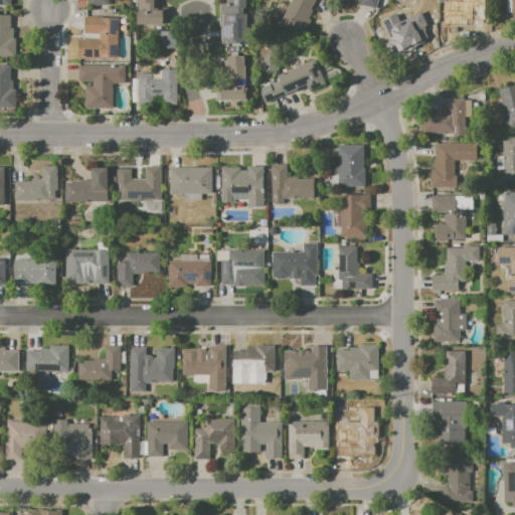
[(137,0),(156,0),(156,25),(134,24),(134,11),(145,11),(145,5),(137,4),(137,0)]
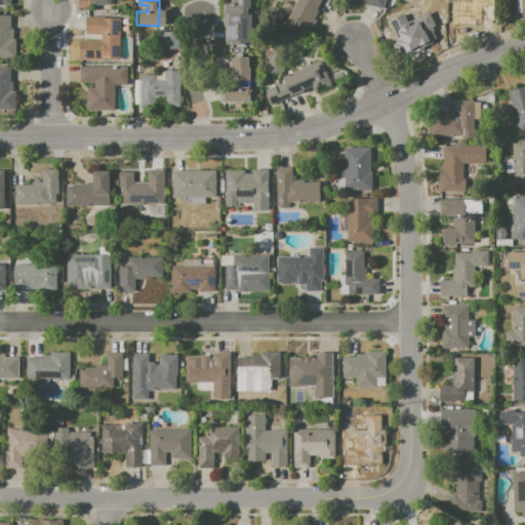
[(296,0),(321,0),(312,18),(316,21),(308,37),(284,25),(296,0)]
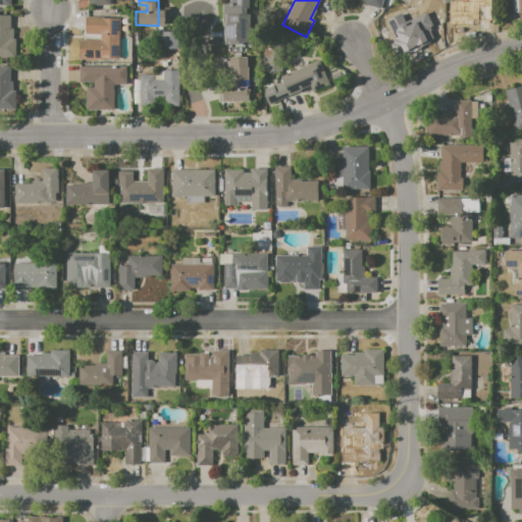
[(383,0),(382,8),(365,6),(360,0),(383,0)]
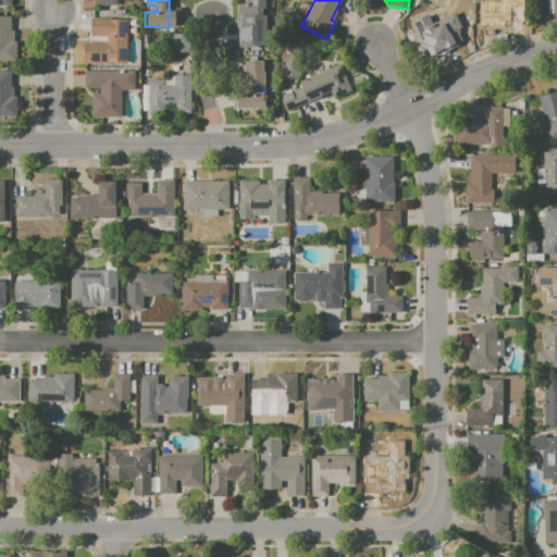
[(479,0),(522,1),(521,26),(479,25),(479,0)]
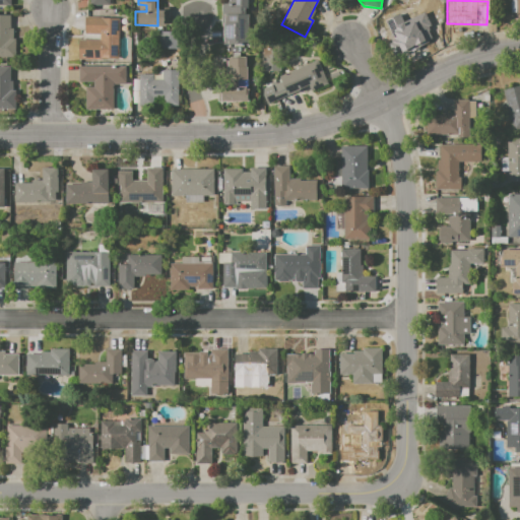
[(392,23),(429,7),(437,26),(416,35),(419,41),(402,48),(392,23)]
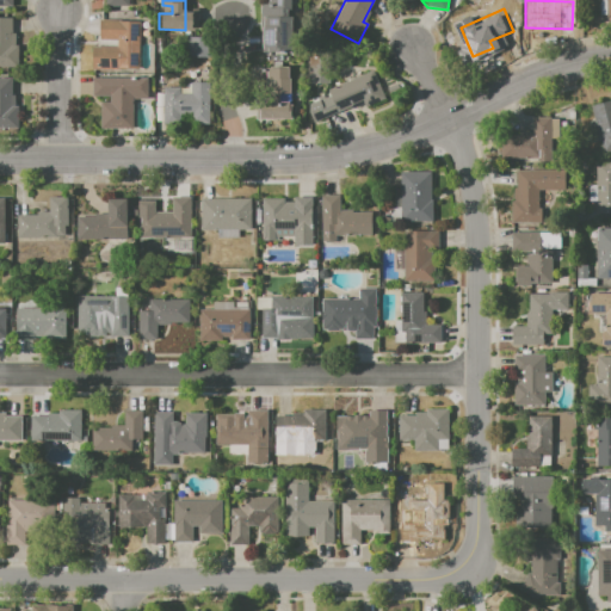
[(0,17),(12,17),(12,34),(16,34),(16,67),(0,67),(0,17)]
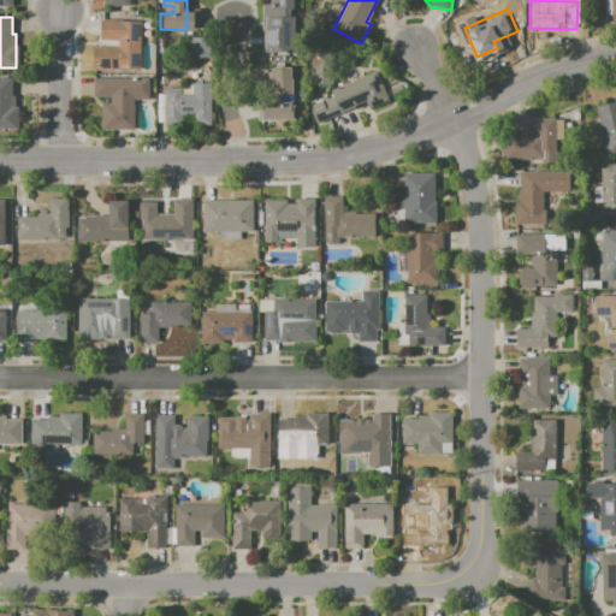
[(265,54),(294,54),(292,18),(264,18),(265,54)]
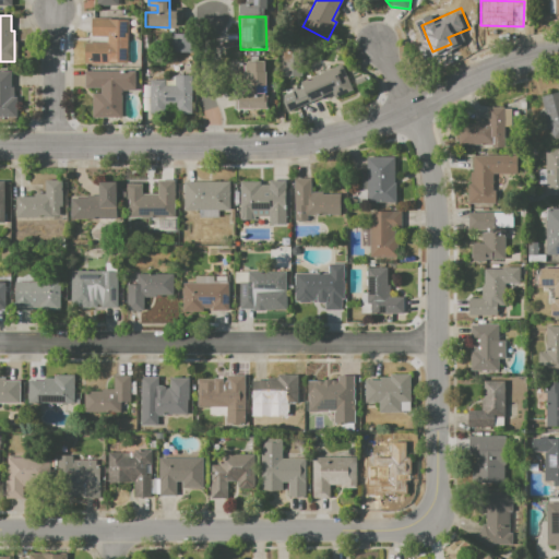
[(90,19),(127,19),(127,66),(83,66),(83,44),(106,44),(106,37),(90,37),(90,19)]
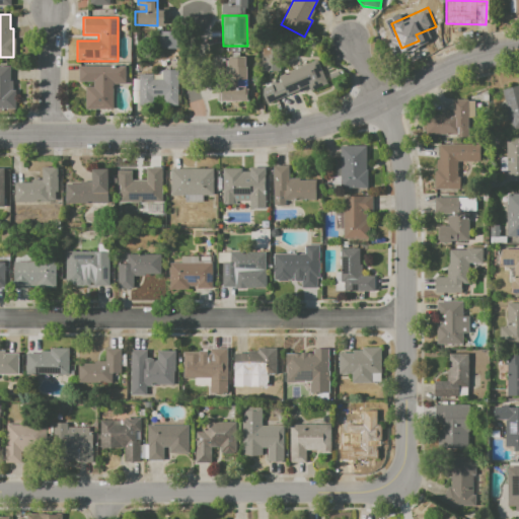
[(161,48),(161,31),(176,31),(175,49),(161,48)]
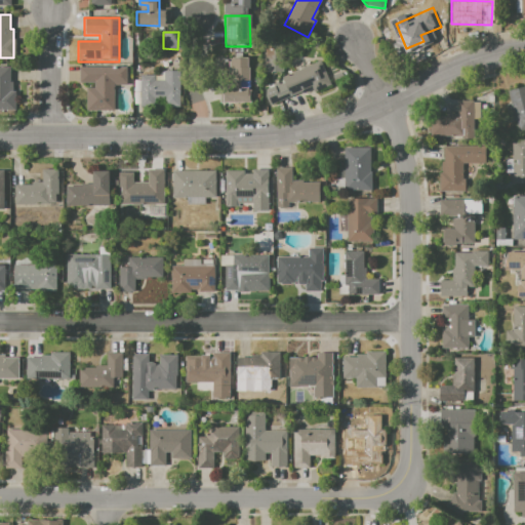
[(220,103),(250,103),(250,89),(245,88),(245,59),(228,59),(228,88),(220,88),(220,103)]
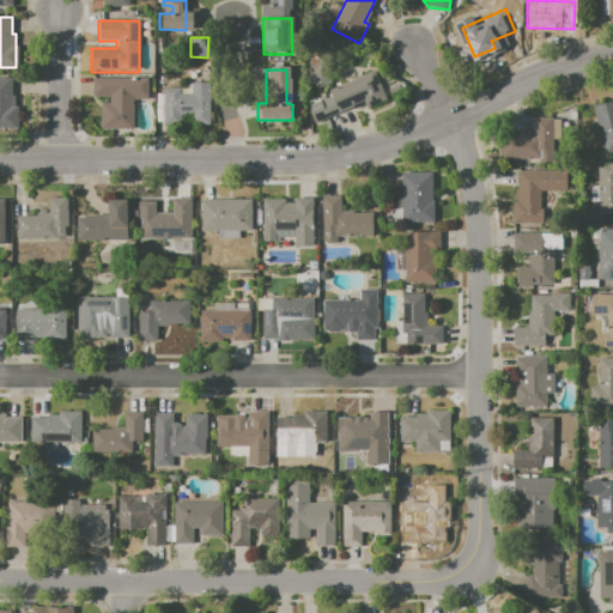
[(327,119),(320,102),(331,97),(328,91),(374,71),(387,99),(368,108),(365,102),(327,119)]
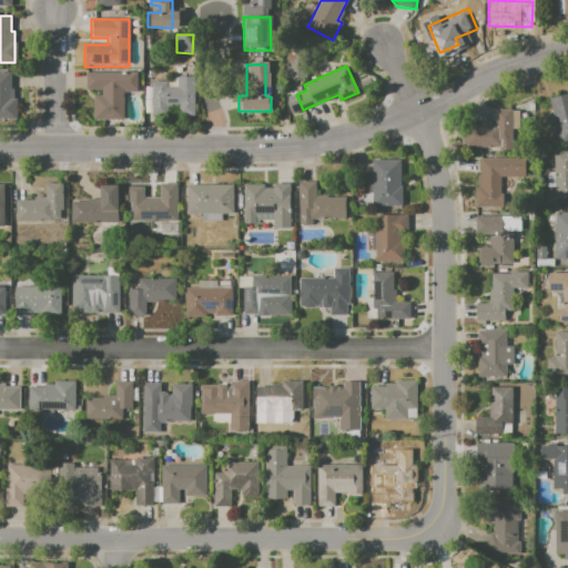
[(85,72),(139,72),(139,92),(124,92),(124,119),(94,120),(94,94),(102,94),(102,90),(85,90),(85,72)]
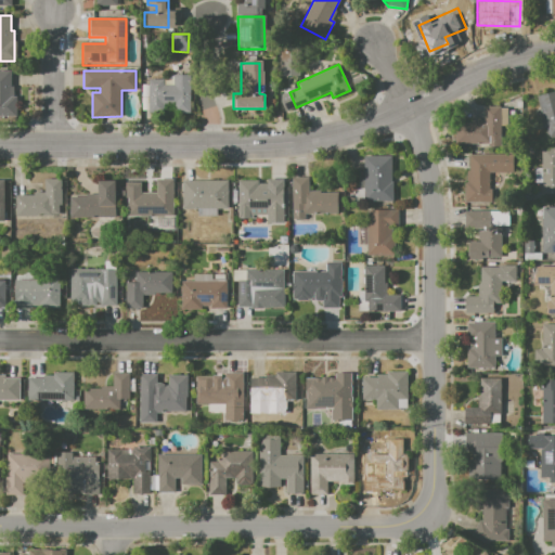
[(0,72),(10,72),(10,95),(16,95),(15,117),(0,117),(0,72)]
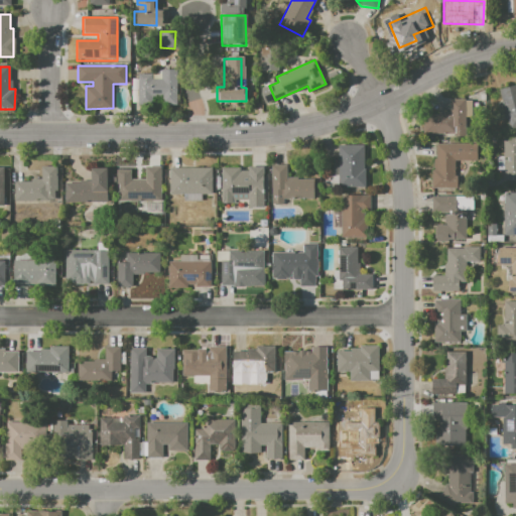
[(137,74),(151,74),(151,80),(160,80),(160,71),(176,71),(176,104),(161,104),(161,98),(150,98),(150,105),(137,105),(137,74)]
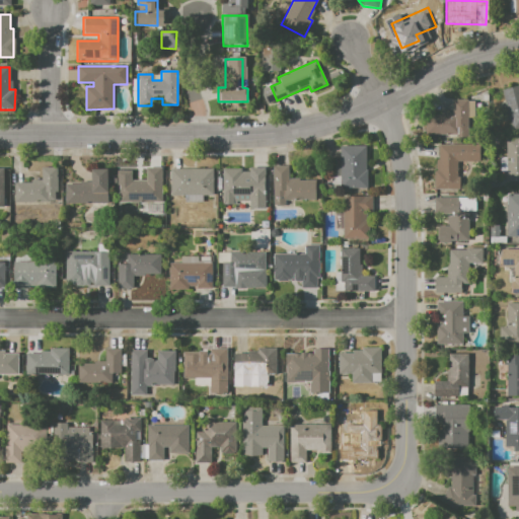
[(501,90),(518,85),(518,129),(513,131),(501,90)]
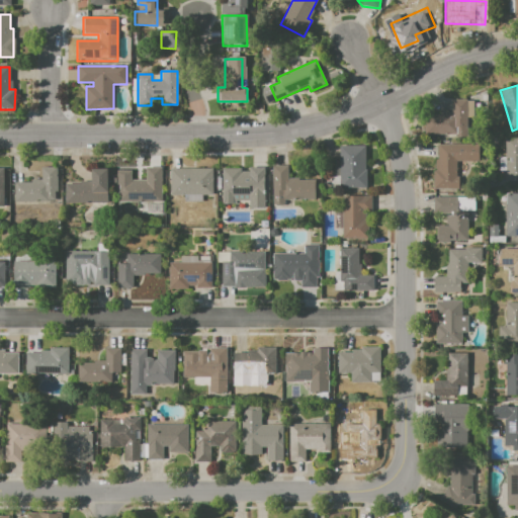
[(452,100),(470,100),(470,141),(454,141),(454,134),(424,134),(424,115),(440,115),(440,111),(452,111),(452,100)]
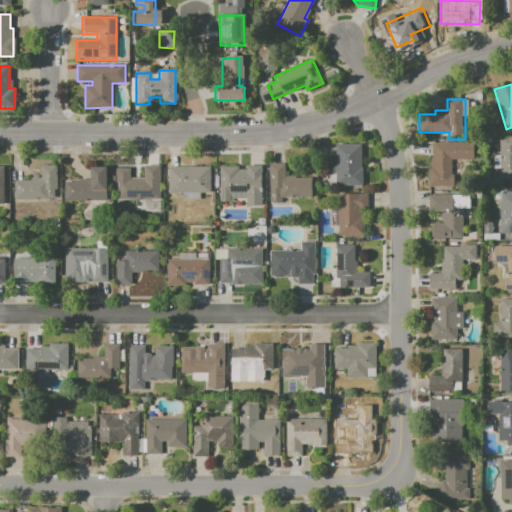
[(499,136),(511,135),(511,179),(500,179),(499,136)]
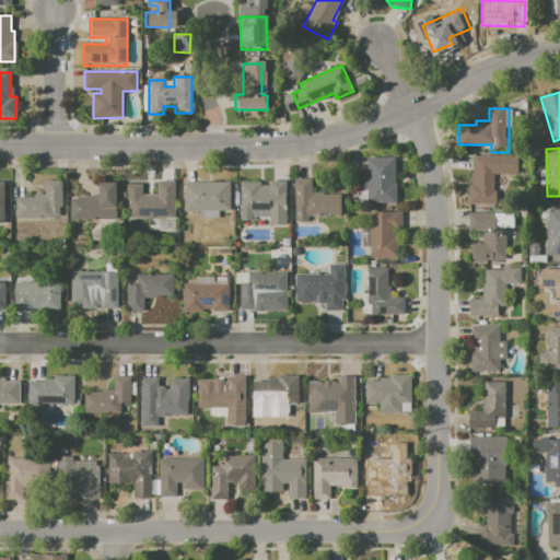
[(366,156),(394,156),(394,182),(398,182),(397,203),(368,203),(368,193),(362,193),(362,173),(366,173),(366,156)]
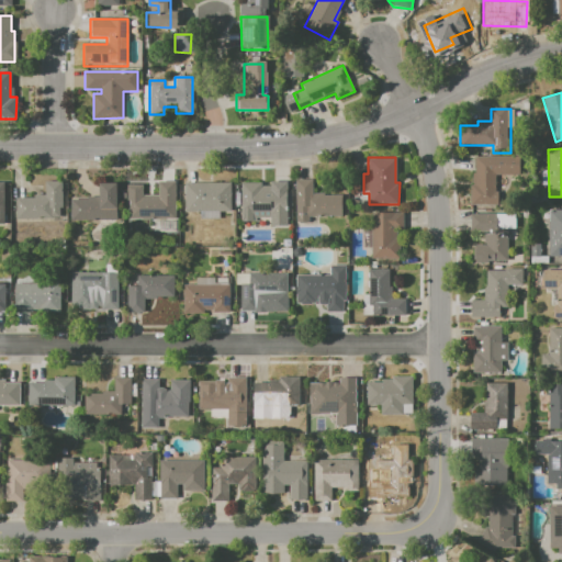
[(474,157),(496,157),(496,205),(470,205),(470,183),(474,183),(474,157)]
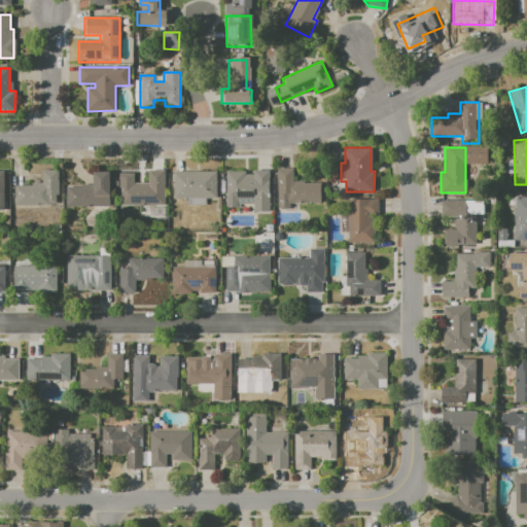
[(277,169),(292,169),(292,183),(320,183),(320,204),(289,204),(289,209),(278,209),(277,169)]
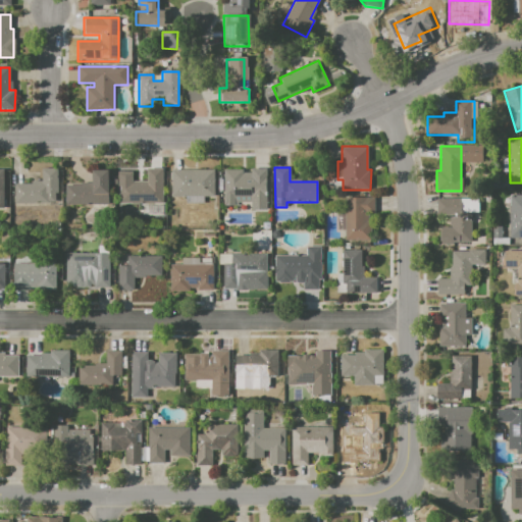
[(148,168),(163,168),(163,203),(120,202),(120,187),(117,187),(118,171),(133,172),(133,181),(148,181),(148,168)]
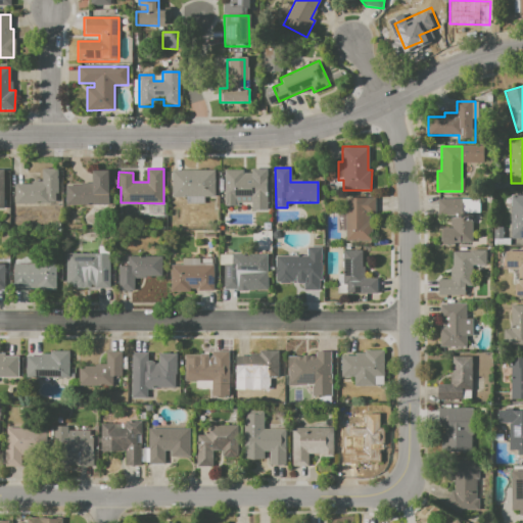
[(41,170),(57,170),(57,177),(58,177),(58,187),(59,187),(59,193),(57,193),(57,202),(50,202),(50,203),(15,204),(15,183),(32,183),(32,182),(41,182),(41,170)]
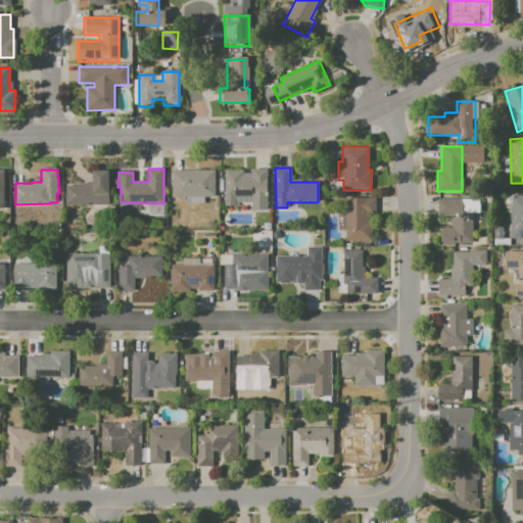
[(172,170),(217,170),(217,196),(172,197),(172,170)]
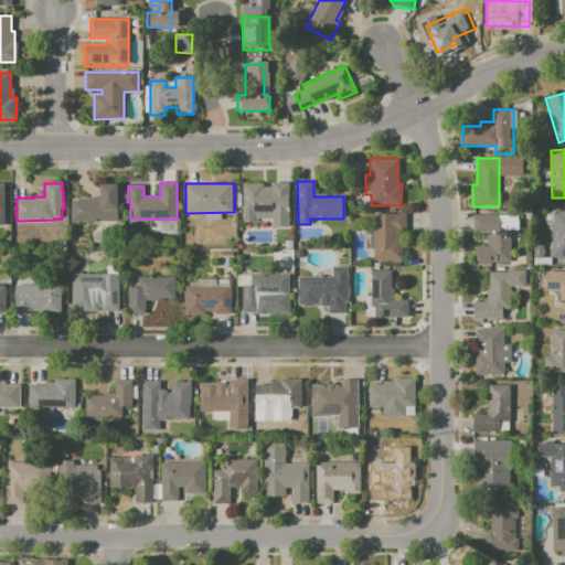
[(242,183),(263,183),(263,188),(289,188),(289,224),(272,224),(272,217),(254,217),(254,222),(242,222),(242,183)]
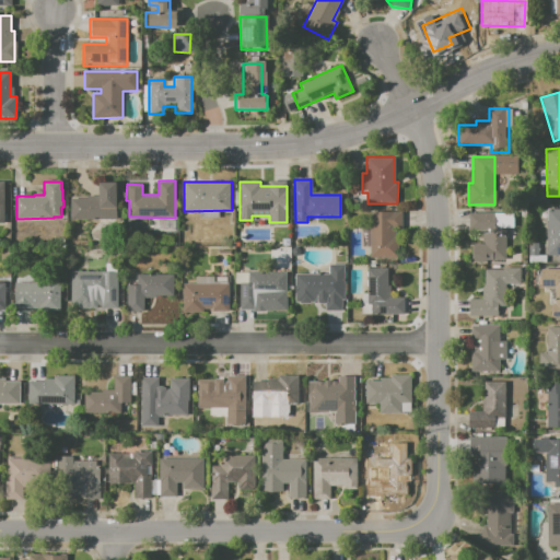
[(96,183),(116,183),(117,218),(71,219),(70,198),(96,198),(96,183)]
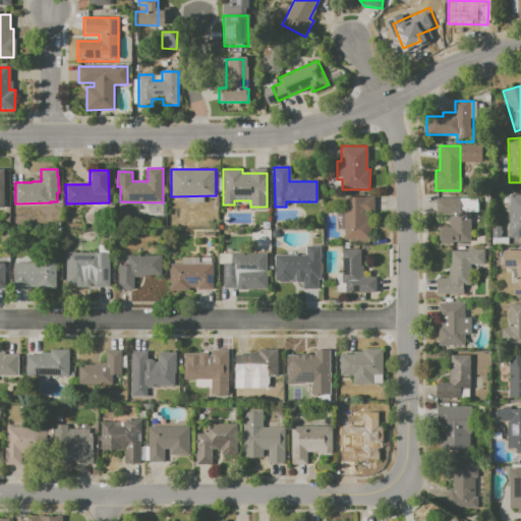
[(508,193),(520,193),(520,238),(507,238),(508,193)]
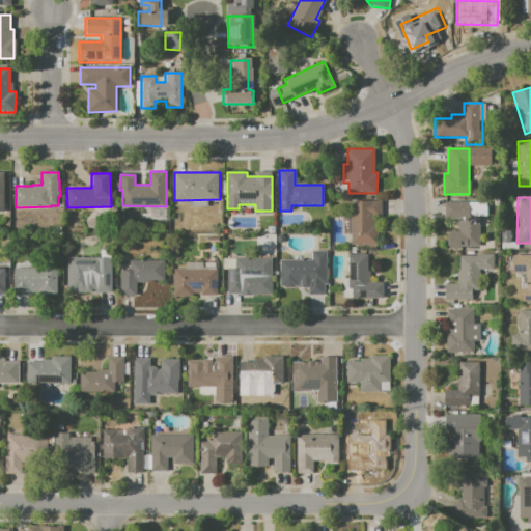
[(353,201),(383,202),(382,216),(375,216),(375,226),(379,226),(378,246),(351,245),(353,201)]
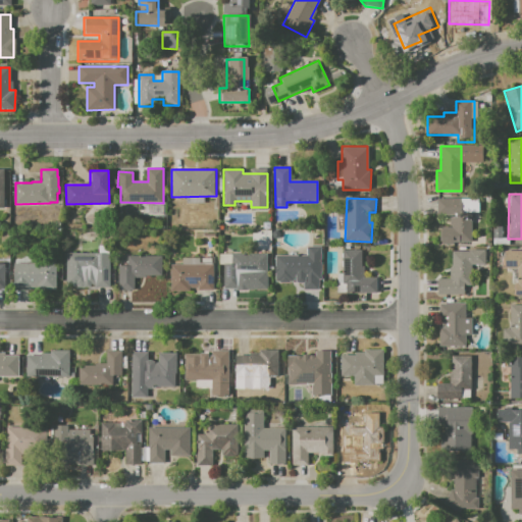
[(441,198),(462,198),(462,211),(474,211),(473,242),(456,242),(456,247),(440,247),(440,228),(451,228),(451,215),(440,215),(441,198)]
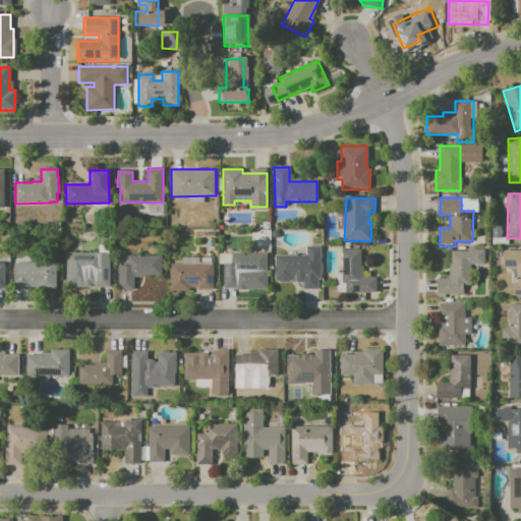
[(502,226),(502,238),(493,238),(493,226),(502,226)]
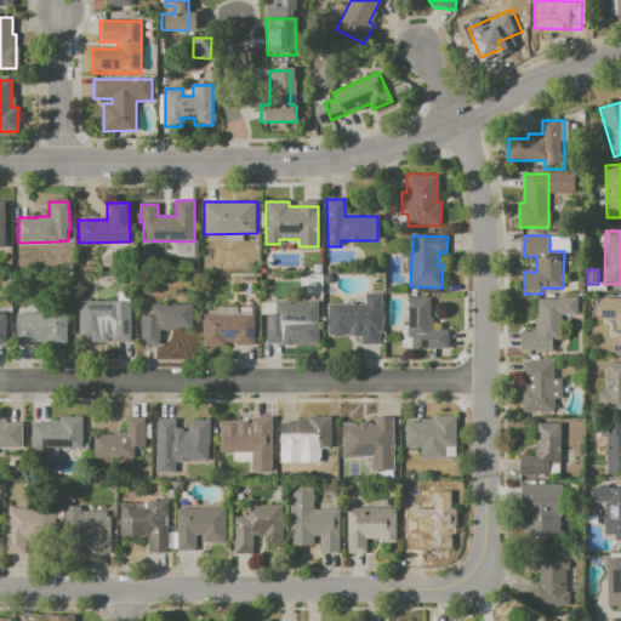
[(328,273),(334,275),(329,285),(324,283),(328,273)]
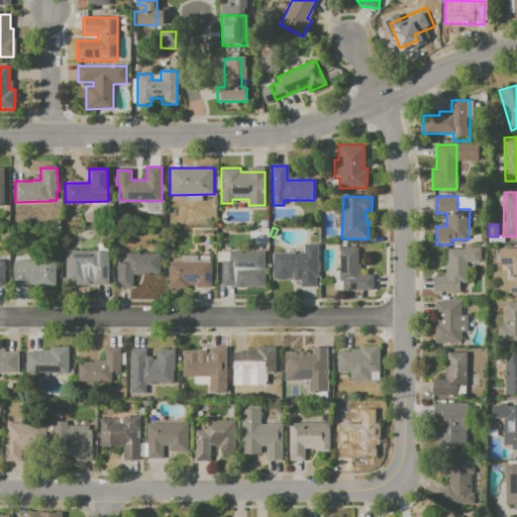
[(274,252),(304,253),(304,243),(318,244),(318,287),(300,287),(300,281),(293,281),(293,275),(287,275),(287,282),(273,281),(274,252)]
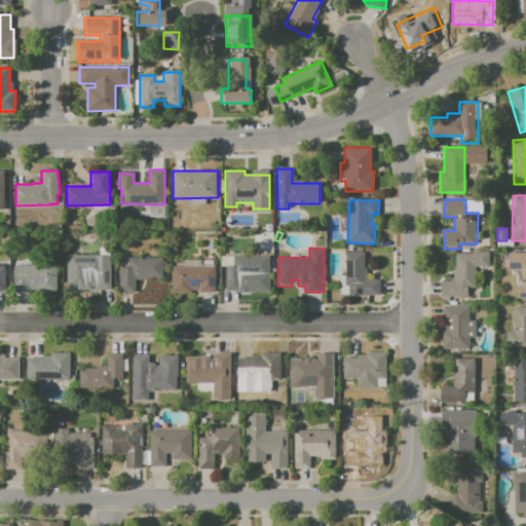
[(345,252),(365,252),(364,279),(380,280),(379,296),(347,294),(348,286),(344,286),(345,252)]
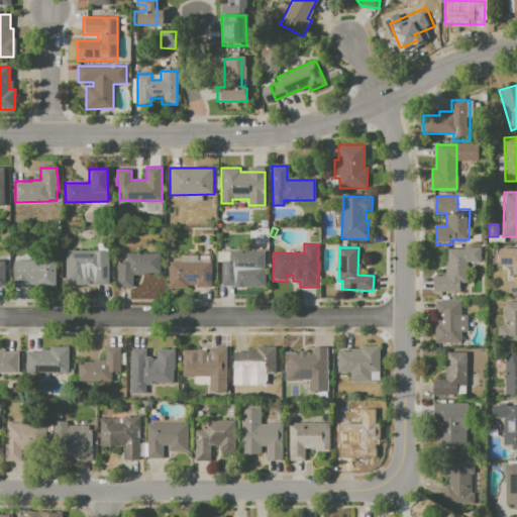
[(499,247),(516,247),(516,293),(508,293),(508,282),(512,282),(513,265),(499,265),(499,247)]
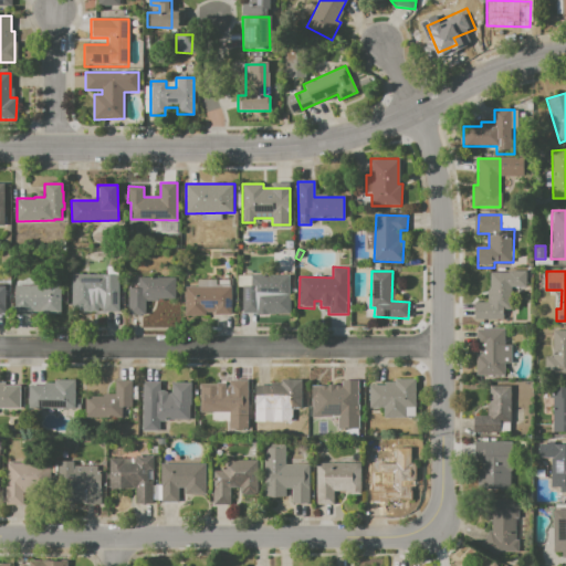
[(490,272),(526,273),(526,292),(511,292),(511,310),(502,310),(502,320),(472,320),(473,302),(490,303),(490,272)]
